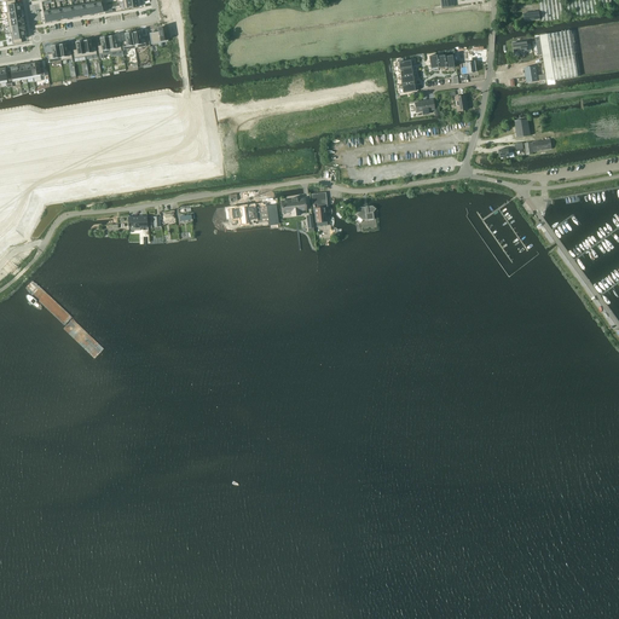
[(15,0),(6,1),(7,12),(21,10),(19,4),(16,4),(15,0)]
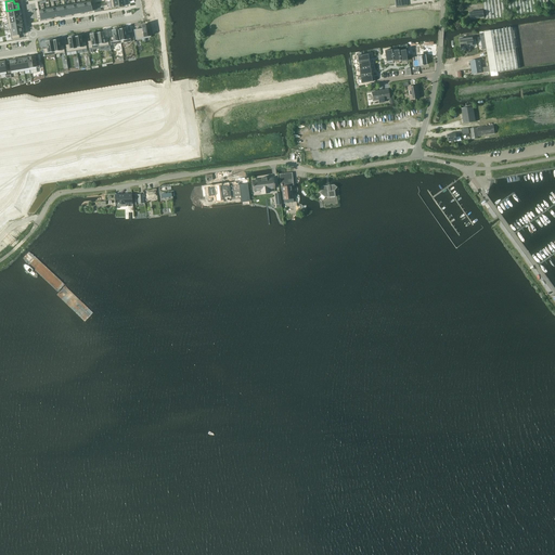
[(554,0),(483,0),(485,11),(486,20),(554,9),(554,0)]
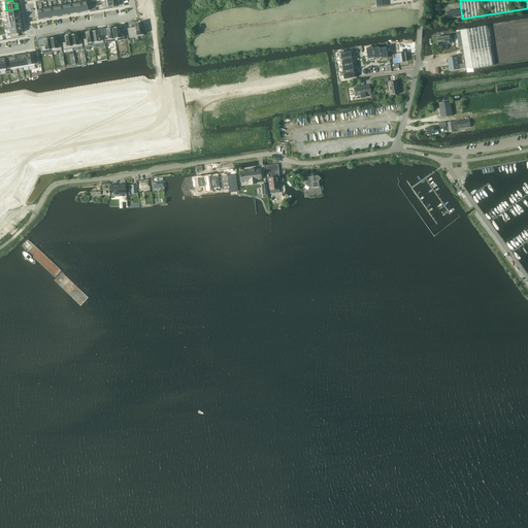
[(461,17),(460,9),(447,11),(448,19),(461,17)]
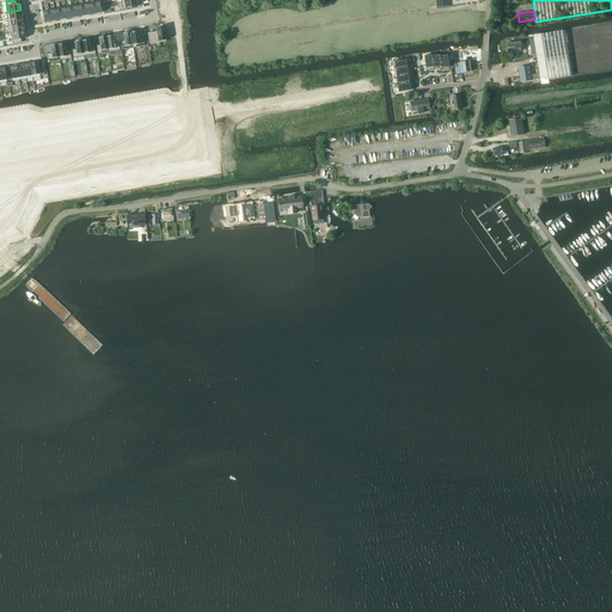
[(22,17),(7,19),(8,26),(24,24),(23,17),(22,17)]
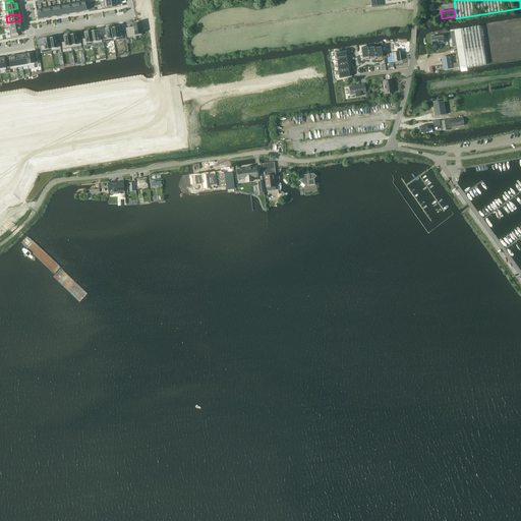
[(133,26),(126,29),(127,38),(132,37),(131,35),(141,34),(139,22),(136,22),(136,23),(135,23),(135,24),(133,24),(133,26)]
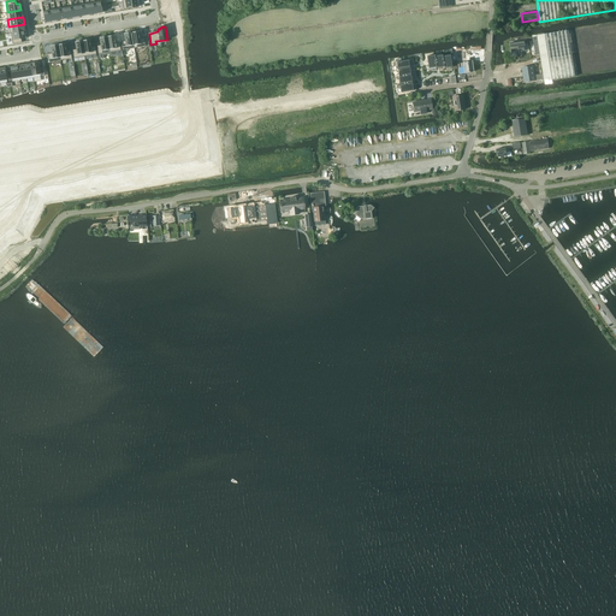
[(528,66),(522,67),(525,82),(535,81),(545,80),(545,81),(576,76),(569,30),(538,35),(539,40),(539,41),(539,46),(540,54),(543,70),(544,73),(535,76),(533,65),(528,66)]
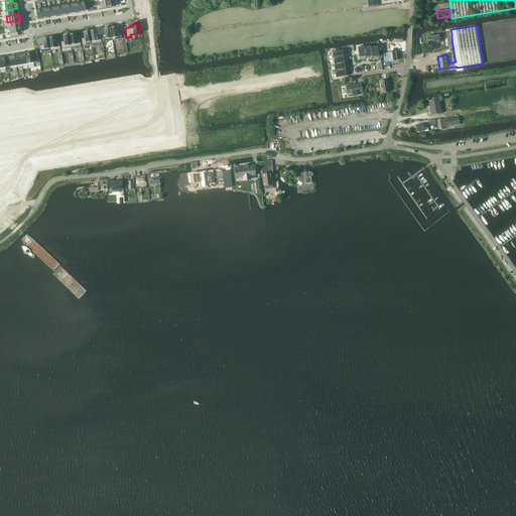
[(20,26),(9,27),(9,28),(11,36),(18,35),(18,32),(21,31),(20,26)]
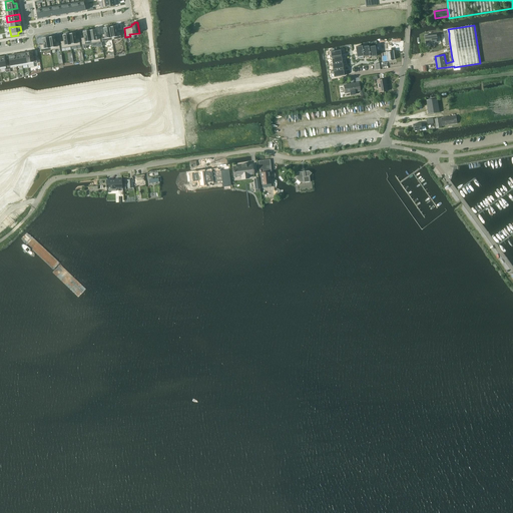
[(116,26),(109,27),(112,40),(121,38),(120,31),(117,32),(116,26)]
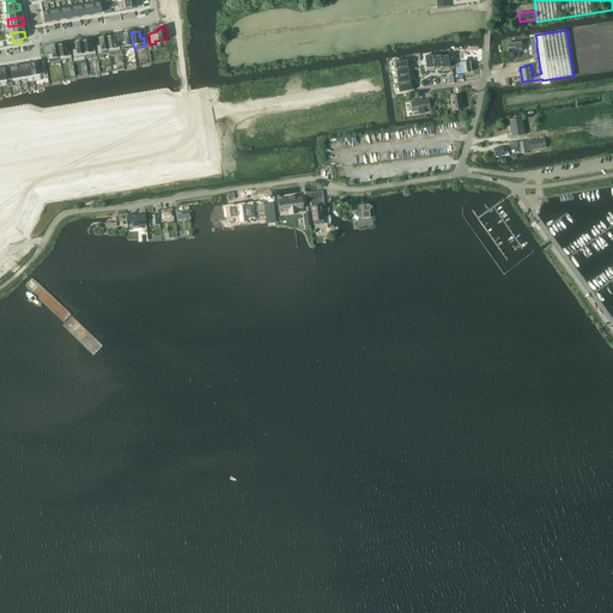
[(125,41),(121,42),(122,50),(132,48),(134,48),(131,32),(129,32),(123,34),(125,41)]
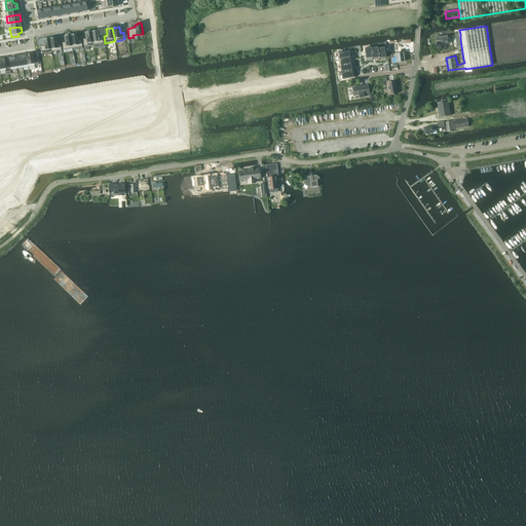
[(98,30),(91,31),(92,42),(94,44),(104,43),(102,36),(99,36),(98,30)]
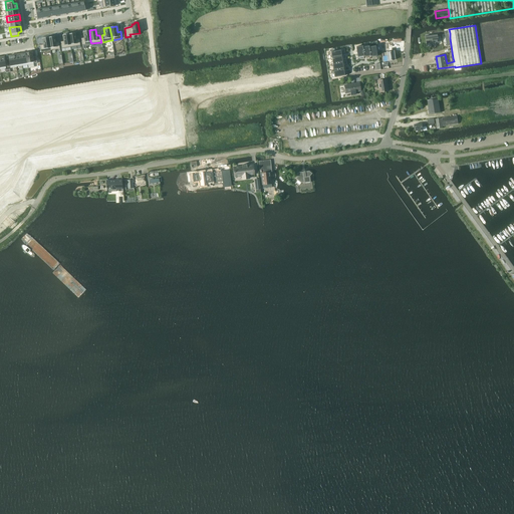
[(84,37),(81,38),(82,45),(86,44),(85,42),(90,41),(89,30),(83,31),(84,37)]
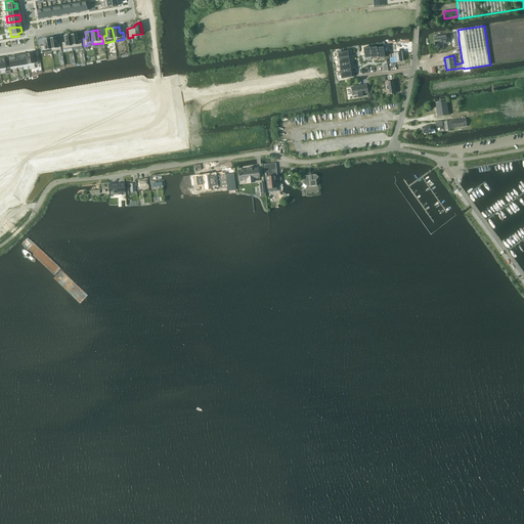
[(77,34),(71,35),(73,48),(82,46),(81,39),(78,40),(77,34)]
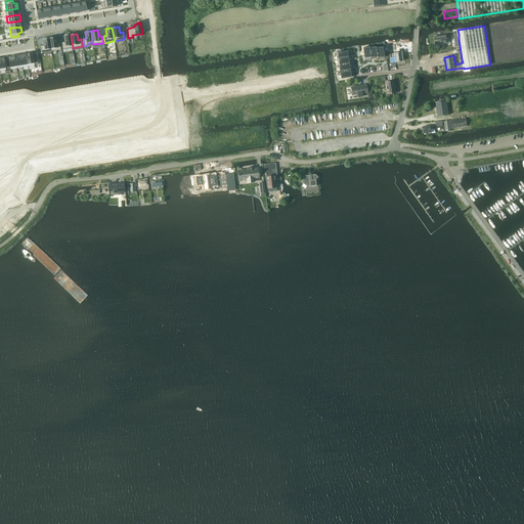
[(64,42),(61,42),(62,49),(73,48),(71,35),(63,36),(64,42)]
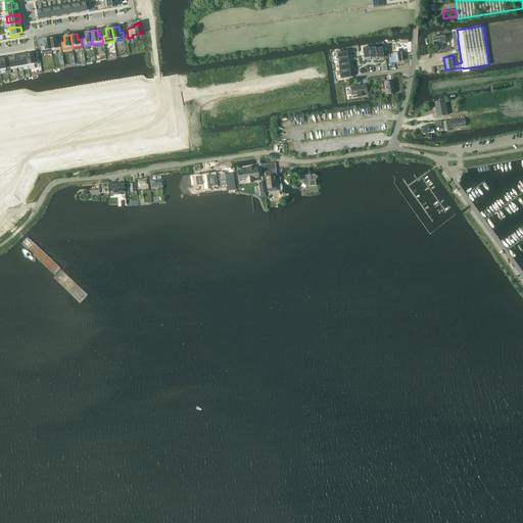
[(434,45),(446,43),(444,35),(433,37),(434,45)]
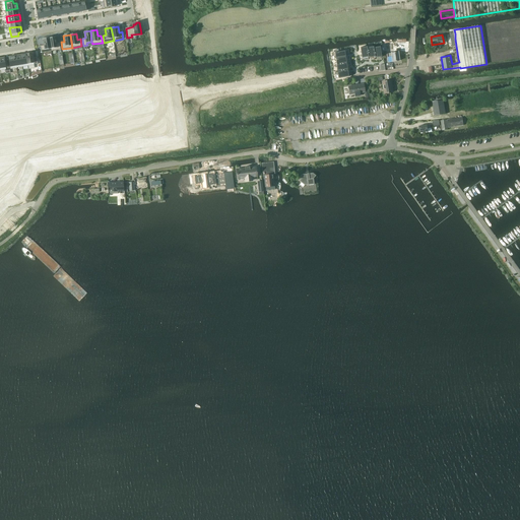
[(56,37),(49,38),(51,51),(61,50),(60,43),(57,43),(56,37)]
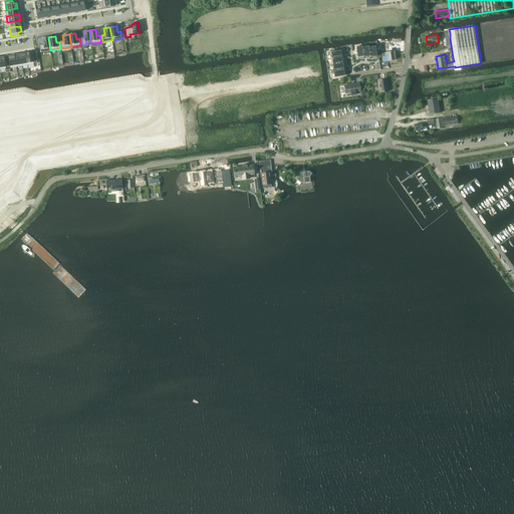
[(43,44),(40,45),(41,52),(50,50),(48,37),(42,38),(43,44)]
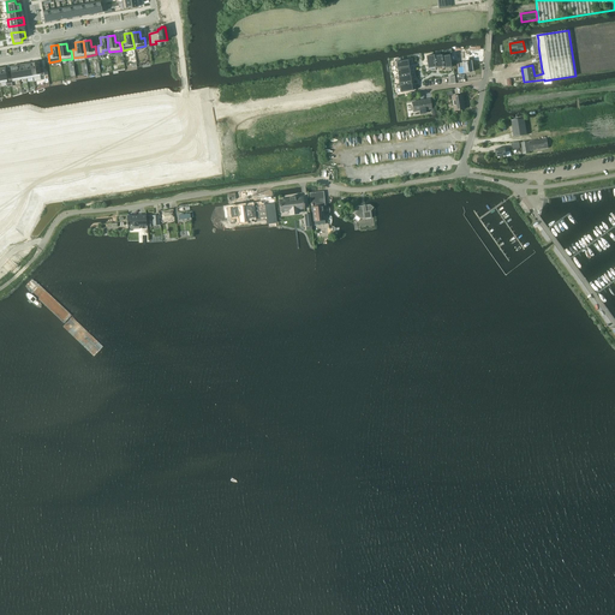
[(434,55),(427,57),(428,69),(435,67),(436,67),(434,57),(434,55)]
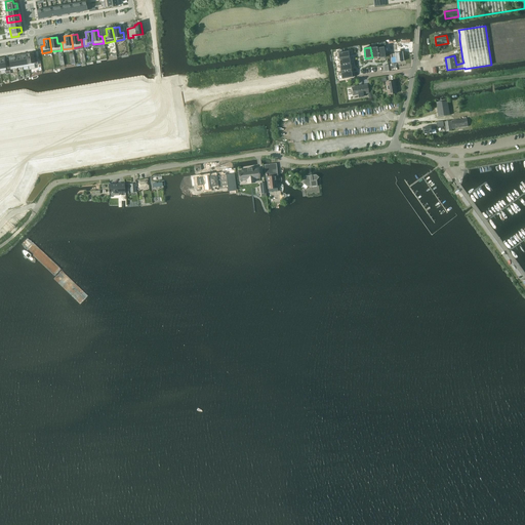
[(377,48),(378,57),(378,58),(386,57),(385,51),(387,51),(386,47),(384,47),(377,48)]
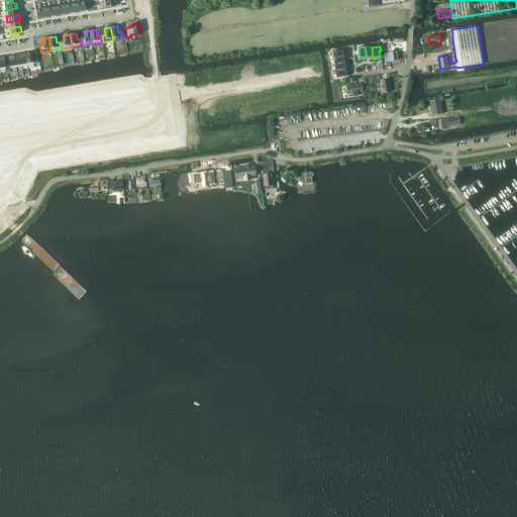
[(333,52),(329,53),(330,60),(333,59),(334,65),(344,64),(342,50),(336,52),(336,48),(332,49),(333,52)]
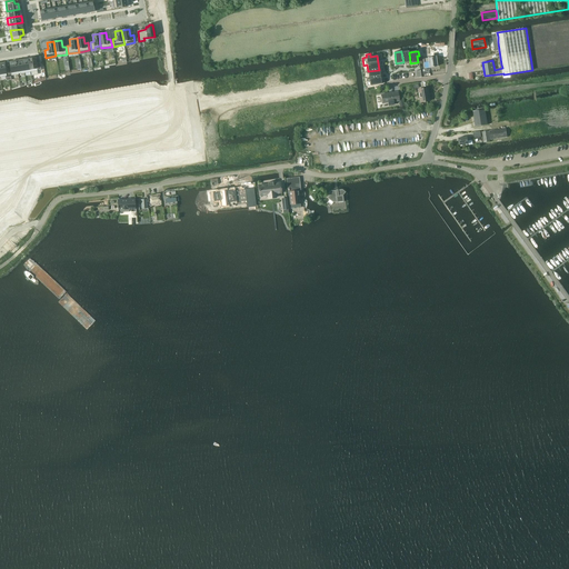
[(430,68),(438,67),(437,57),(428,57),(428,58),(425,58),(425,63),(429,62),(430,68)]
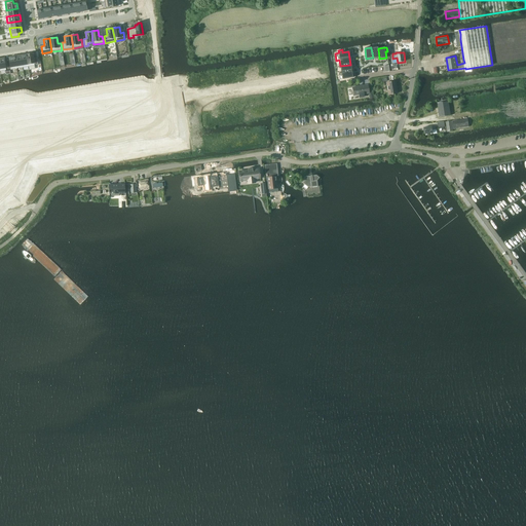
[(341,72),(338,73),(339,79),(352,77),(350,65),(340,66),(341,72)]
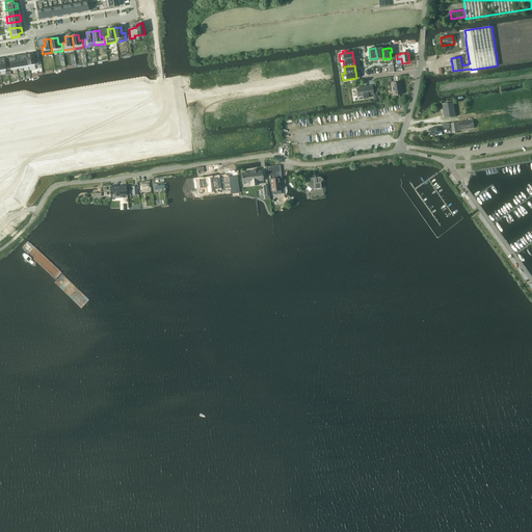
[(393,97),(402,95),(400,83),(391,84),(393,97)]
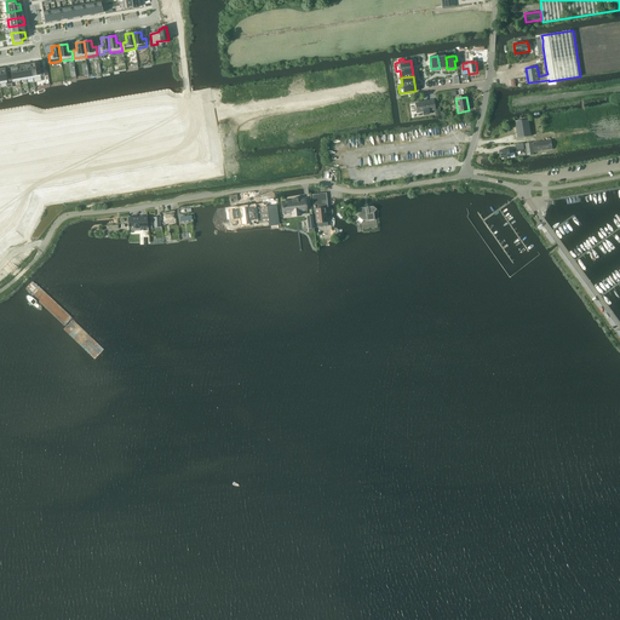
[(434,102),(415,104),(418,114),(423,113),(424,115),(429,114),(429,112),(435,112),(435,108),(434,102)]
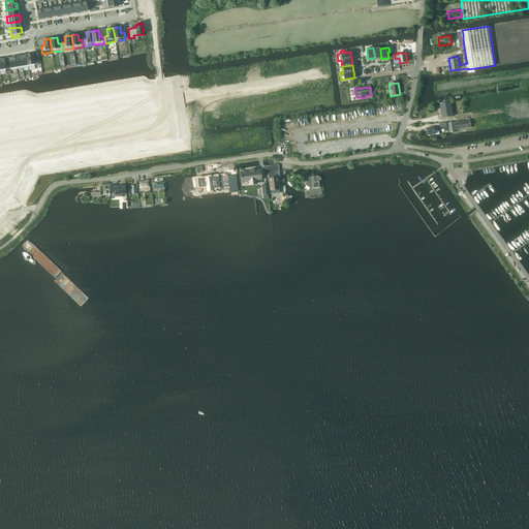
[(440,103),(442,118),(447,117),(454,116),(452,101),(440,103)]
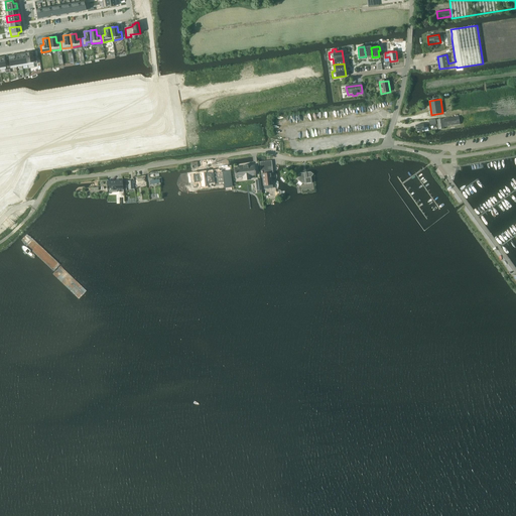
[(460,124),(459,120),(459,116),(443,118),(437,119),(438,129),(444,128),(444,127),(460,124)]
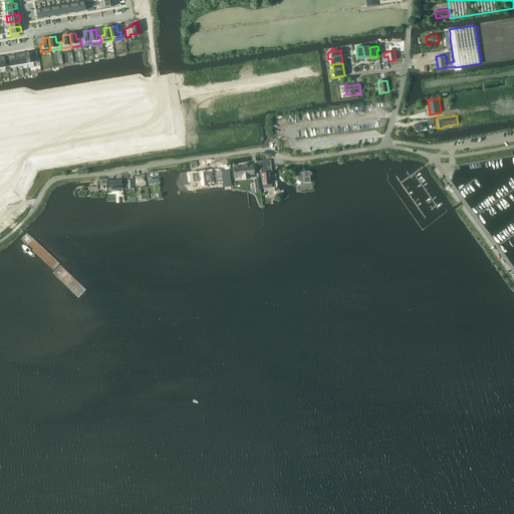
[(422,123),(415,124),(416,132),(424,131),(423,126),(426,126),(426,123),(422,123)]
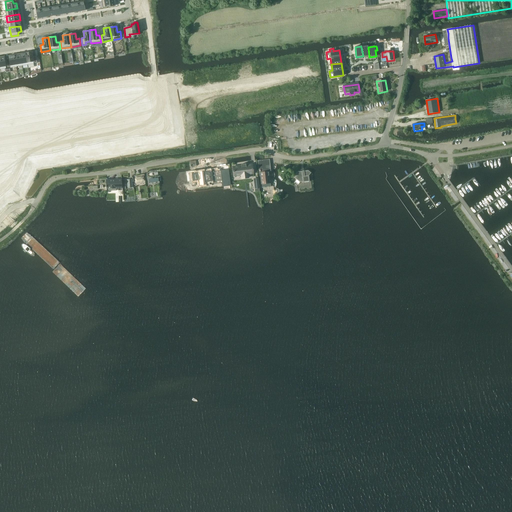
[(269,159),(257,161),(259,172),(271,171),(269,159)]
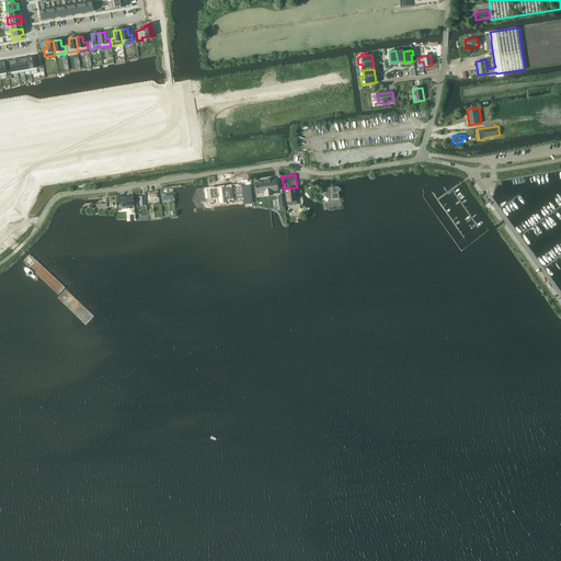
[(264,182),(255,183),(255,186),(255,187),(255,189),(256,189),(256,191),(264,190),(265,196),(272,195),(272,189),(277,189),(276,186),(277,185),(277,184),(276,184),(276,180),(270,181),(270,180),(264,180),(264,182)]
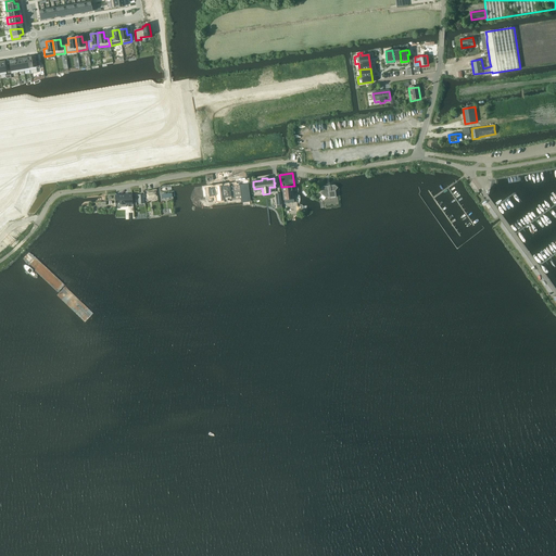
[(336,197),(335,191),(338,188),(335,185),(328,186),(323,187),(323,190),(319,193),(326,198),(336,197)]
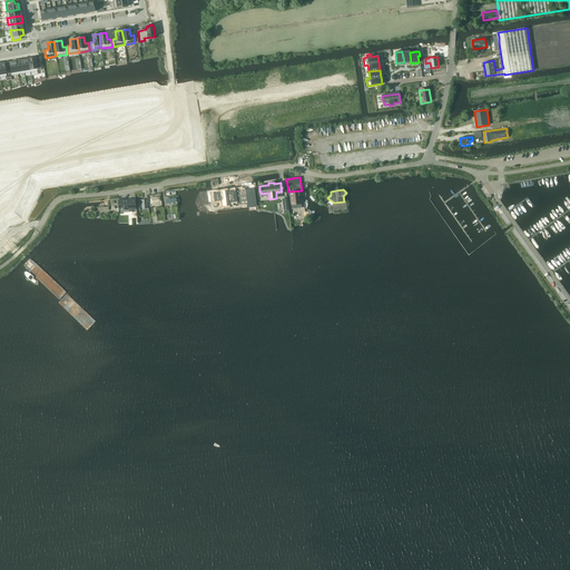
[(220,193),(214,193),(215,202),(222,200),(223,206),(231,205),(229,202),(235,202),(234,198),(237,198),(238,204),(238,205),(245,204),(245,199),(247,198),(246,197),(247,196),(247,190),(238,192),(238,190),(228,192),(228,190),(220,192),(220,193)]
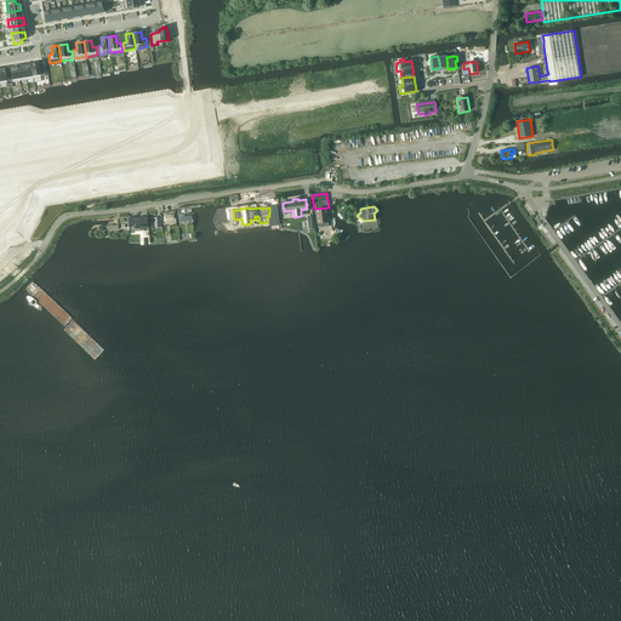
[(326,209),(315,209),(317,223),(328,223),(326,209)]
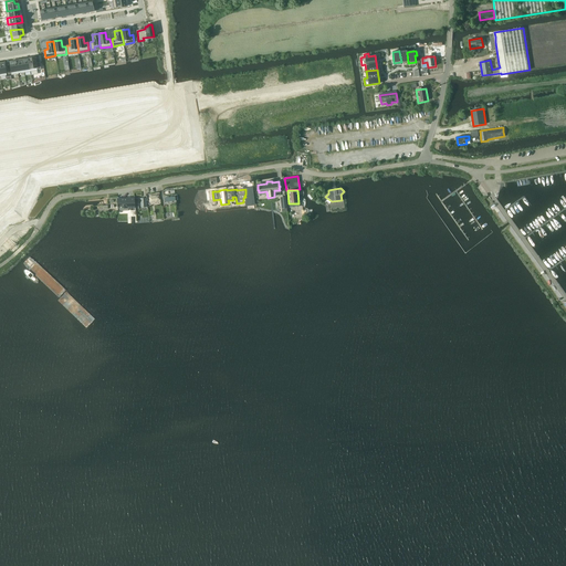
[(134,198),(117,198),(117,211),(128,210),(128,207),(130,207),(130,210),(136,210),(136,206),(134,206),(134,198)]
